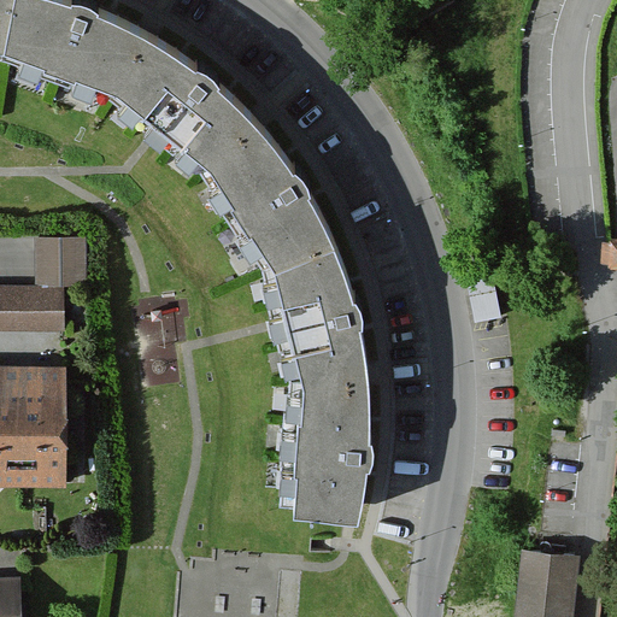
[(0,0),(0,56),(4,56),(116,98),(211,172),(274,274),(303,391),(294,521),(359,527),(374,459),(371,395),(362,317),(334,252),(306,186),(258,131),(211,78),(146,40),(88,9),(50,0),(0,0)]
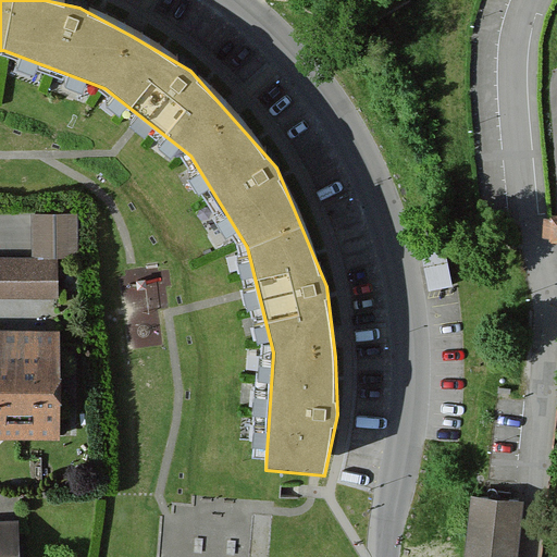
[(79,221),(34,221),(34,260),(0,259),(0,301),(61,301),(61,262),(79,262),(79,221)]
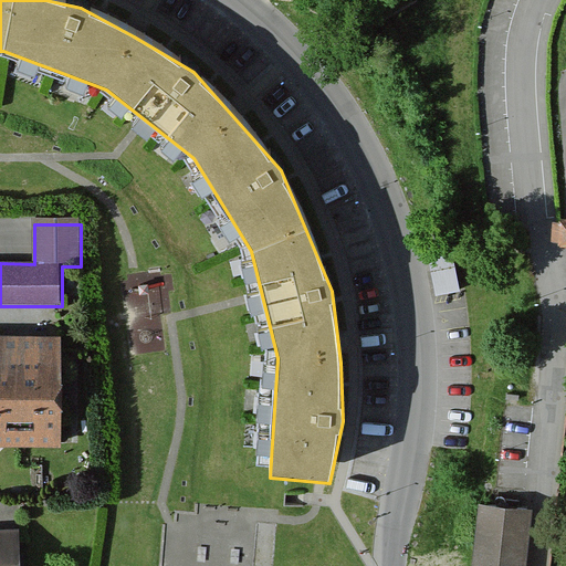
[(511,229),(494,229),(494,242),(510,243),(511,229)]
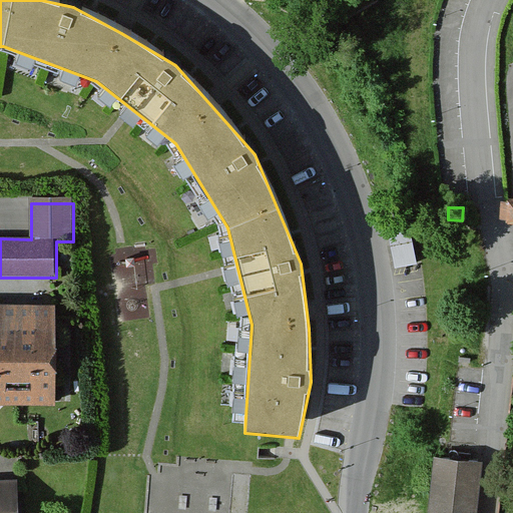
[(408,217),(387,221),(395,264),(416,260),(408,217)]
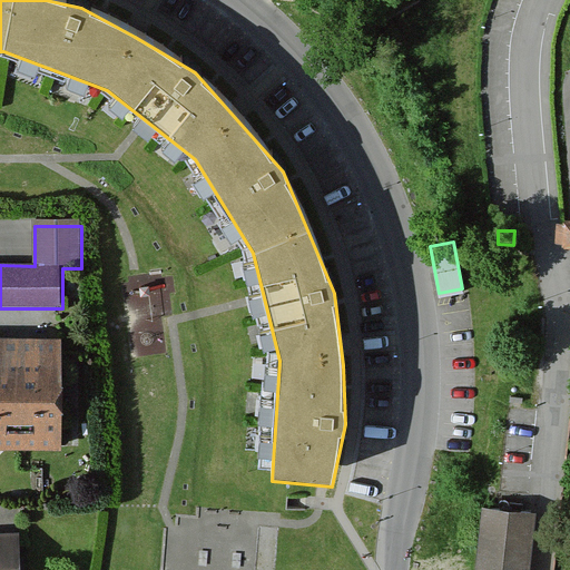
[(0,451),(66,452),(67,341),(0,340),(0,451)]
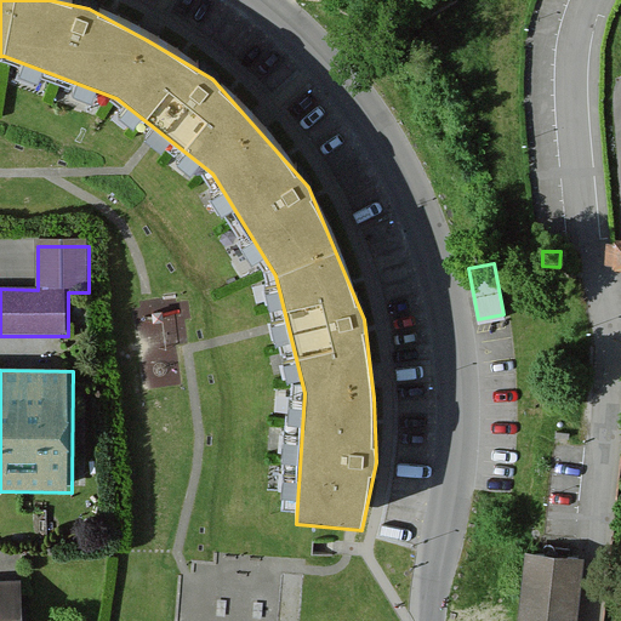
[(574,620),(580,557),(527,552),(520,620),(574,620)]
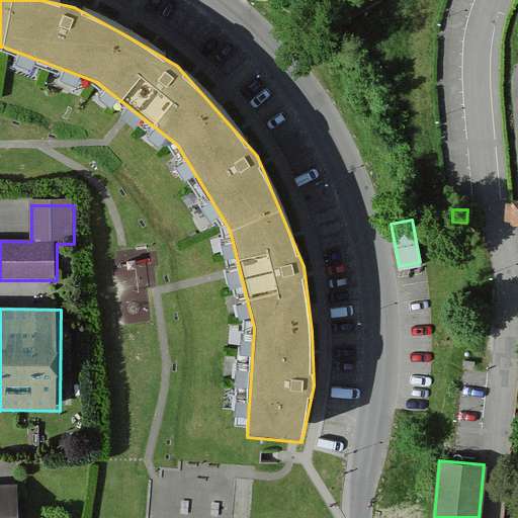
[(20,517),(19,486),(0,486),(0,517),(20,517)]
